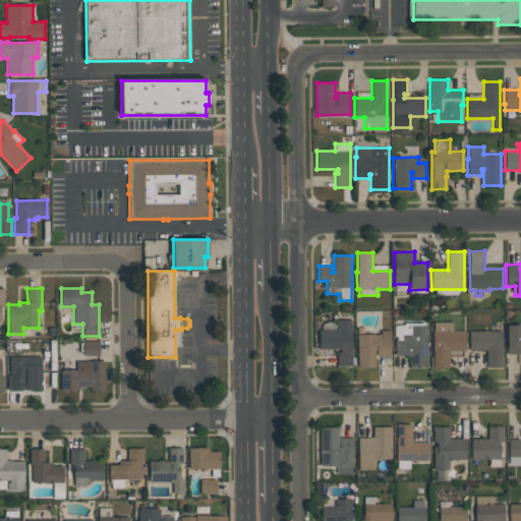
[(351,320),(351,357),(355,357),(355,364),(351,364),(351,365),(337,365),(337,352),(339,352),(339,348),(319,349),(319,330),(337,330),(337,320),(351,320)]
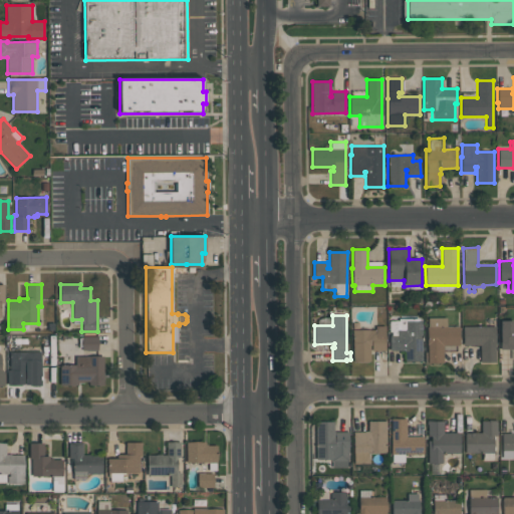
[(428,363),(428,344),(427,344),(427,327),(428,327),(428,317),(447,317),(447,326),(460,326),(460,345),(444,345),(444,363),(428,363)]
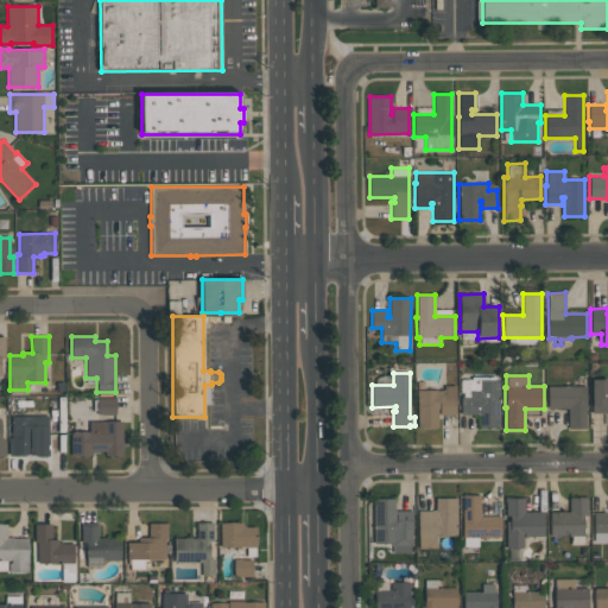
[(461,415),(460,397),(463,397),(463,392),(461,392),(461,379),(472,379),(472,377),(495,377),(495,380),(499,380),(499,426),(479,426),(479,415),(461,415)]
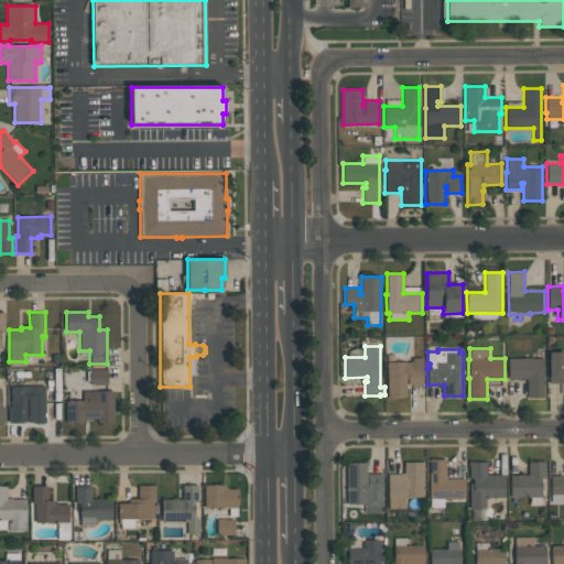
[(548,351),(563,351),(563,383),(549,383),(548,351)]
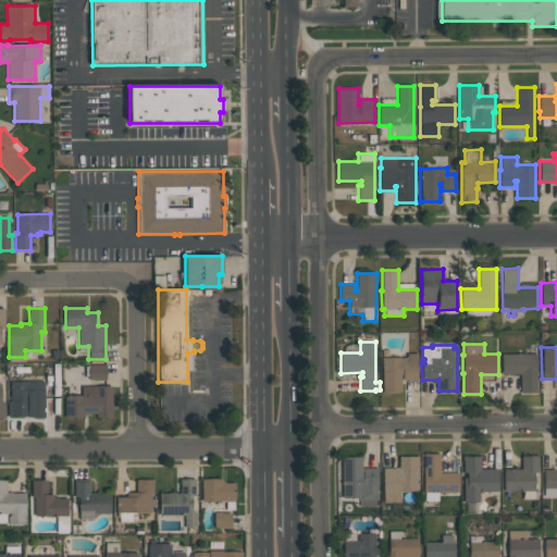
[(382,392),(382,357),(400,357),(400,358),(407,358),(407,354),(418,353),(418,380),(403,381),(403,374),(400,374),(401,392),(382,392)]
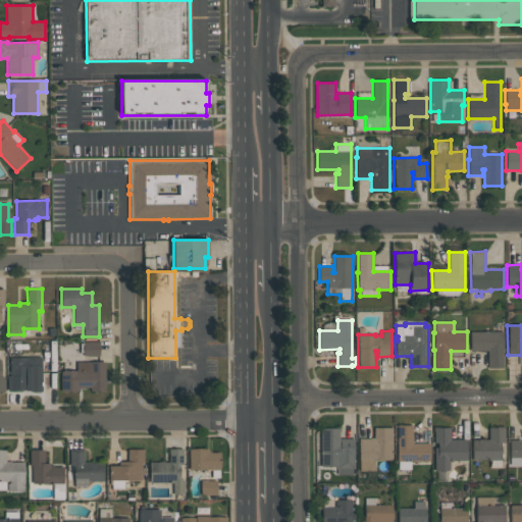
[(487,351),(470,351),(470,331),(503,331),(503,368),(487,368),(487,351)]
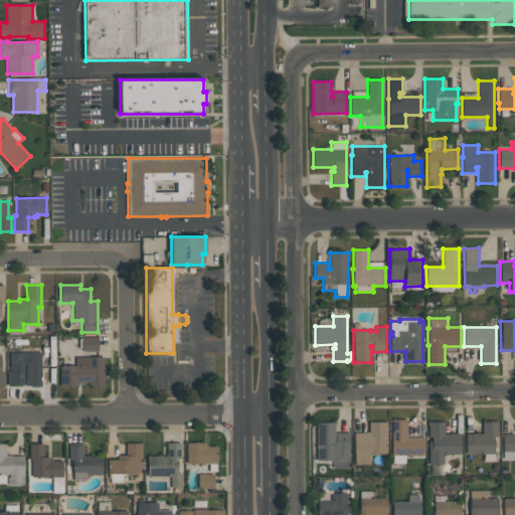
[(78,339),(82,339),(82,337),(98,337),(98,351),(82,351),(82,348),(78,348),(78,339)]
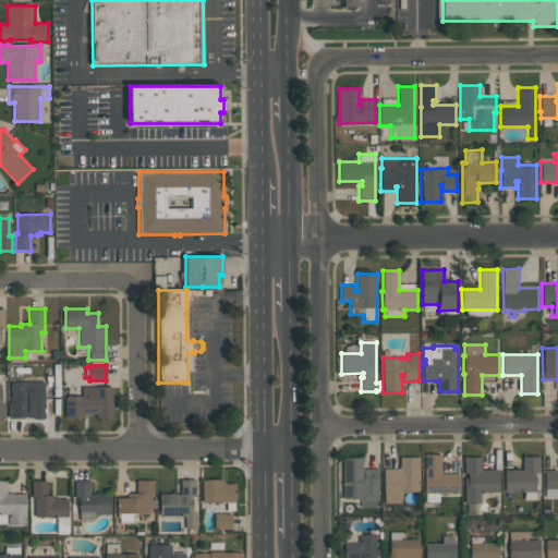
[(8,381),(44,381),(45,417),(32,417),(27,417),(27,416),(23,416),(23,419),(8,419),(8,381)]
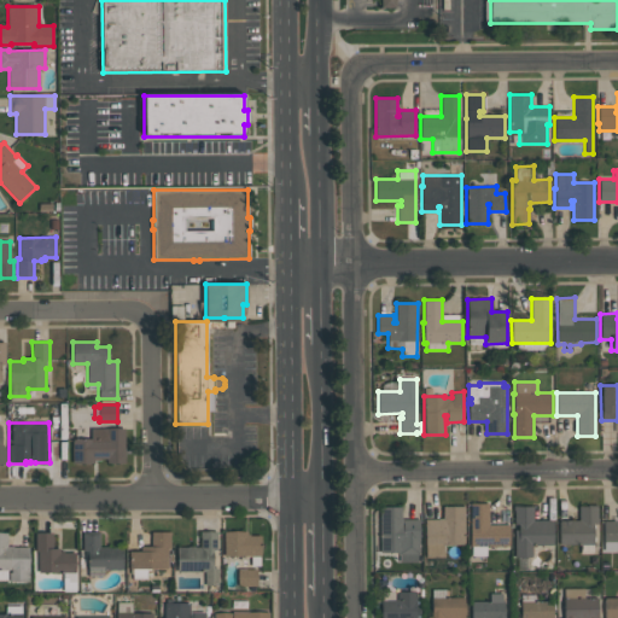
[(124,429),(124,462),(106,462),(106,459),(100,459),(100,460),(94,460),(94,464),(71,464),(71,439),(91,439),(91,429),(124,429)]
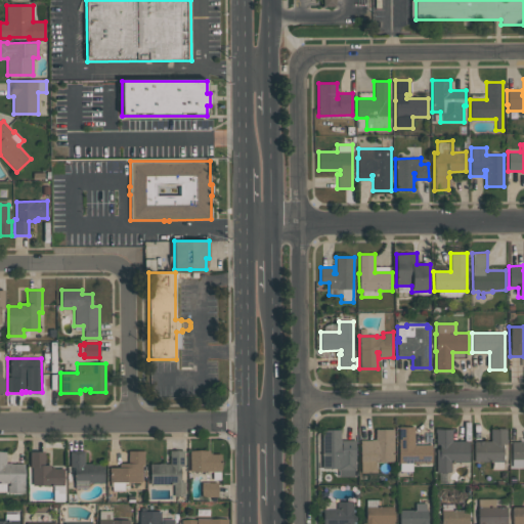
[(398,464),(398,427),(413,427),(415,444),(432,444),(432,463),(412,463),(412,471),(399,471),(399,464),(398,464)]
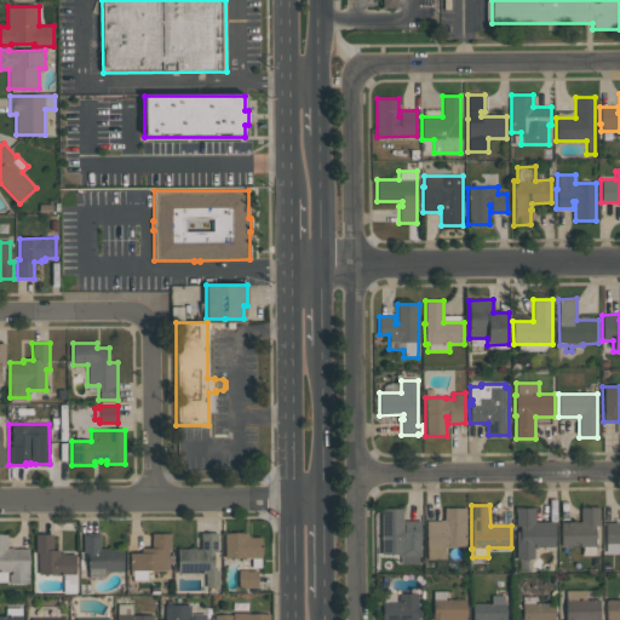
[(555,522),(555,546),(533,546),(533,558),(516,558),(516,512),(515,512),(515,506),(534,506),(534,522),(555,522)]
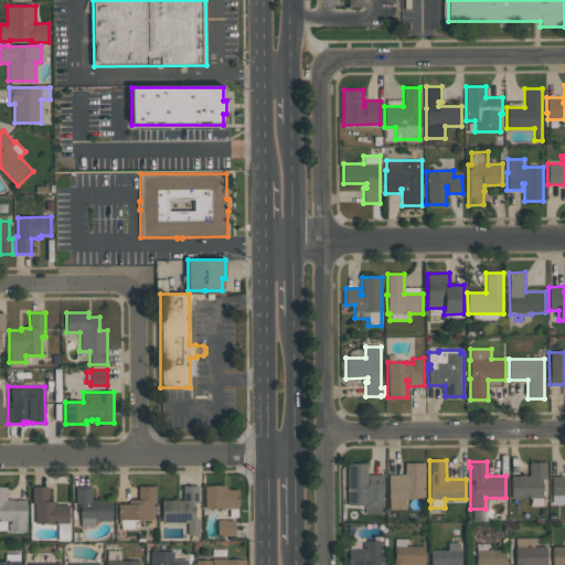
[(546,461),(546,478),(542,478),(542,505),(530,507),(530,498),(511,498),(511,476),(529,476),(529,461),(546,461)]
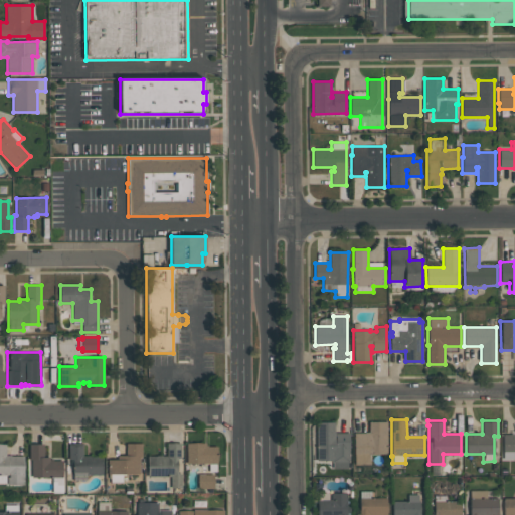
[(349,433),(349,462),(347,462),(347,468),(333,468),(333,462),(331,462),(331,460),(317,460),(317,422),(334,422),(334,434),(349,433)]
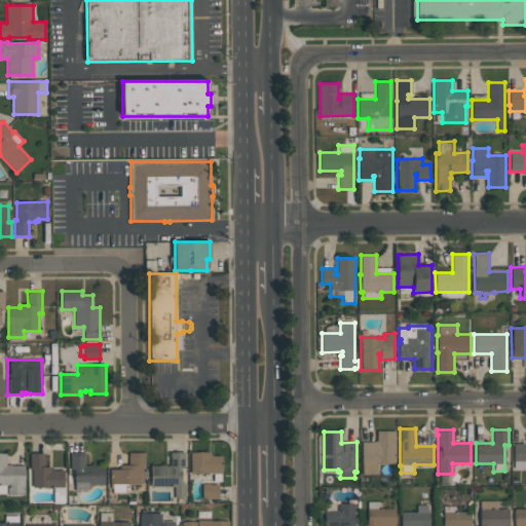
[(395,431),(395,463),(377,463),(377,473),(362,473),(362,463),(362,443),(377,442),(377,431),(395,431)]
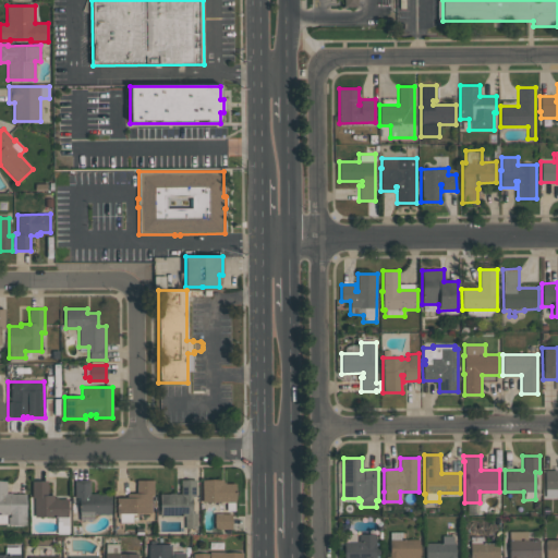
[(545,470),(557,470),(557,497),(545,497),(545,470)]
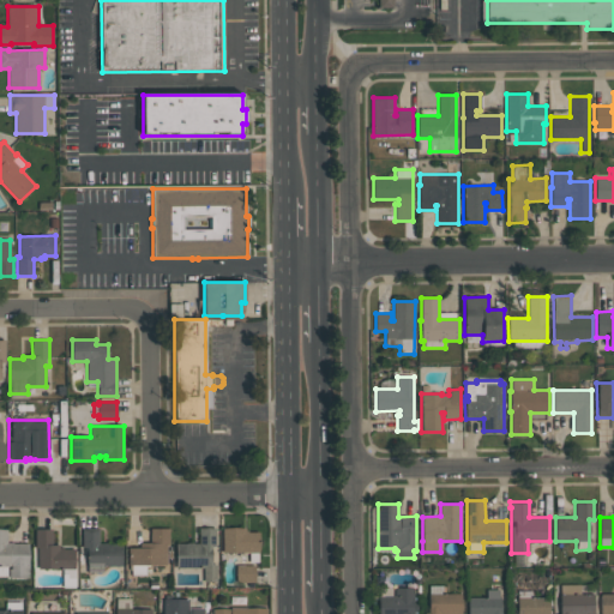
[(121,543),(121,565),(103,565),(103,572),(88,572),(88,564),(86,564),(86,547),(82,547),(82,528),(98,528),(98,543),(121,543)]
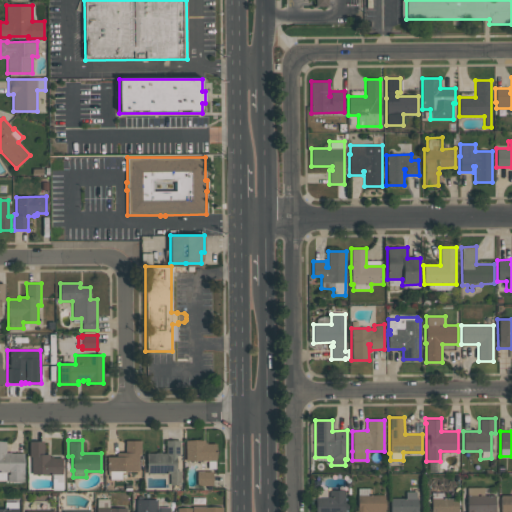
[(146,473),(146,453),(155,453),(155,452),(161,452),(161,453),(165,453),(165,440),(180,440),(180,456),(176,456),(176,471),(180,471),(180,484),(170,484),(170,473),(146,473)]
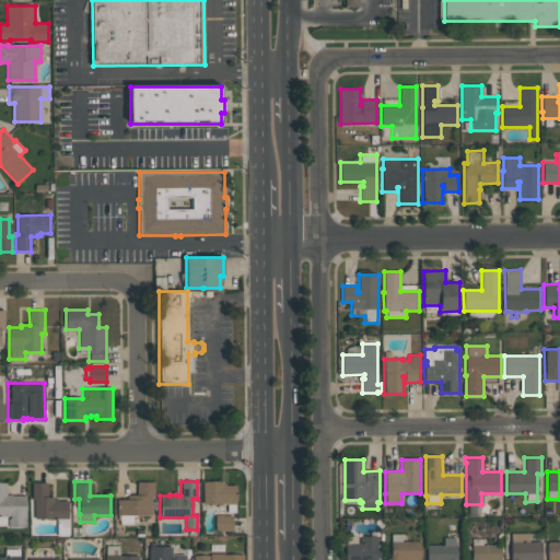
[(236,485),(236,503),(235,503),(235,513),(228,513),(228,504),(202,504),(202,481),(223,481),(223,483),(226,483),(226,485),(236,485)]
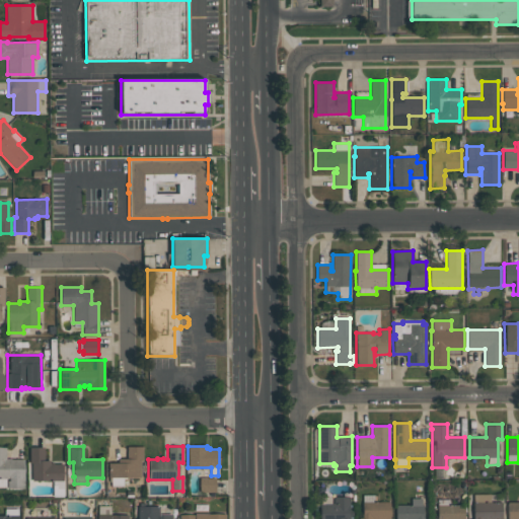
[(23,488),(7,488),(7,480),(9,480),(9,478),(5,478),(5,488),(0,488),(0,447),(6,447),(6,459),(11,459),(11,460),(23,460),(23,488)]
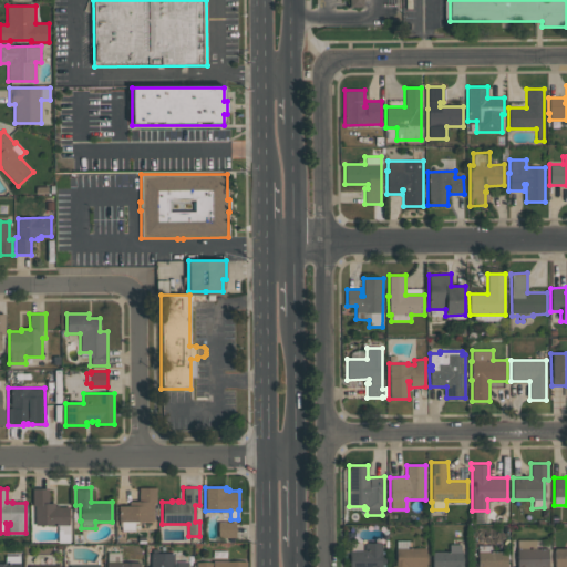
[(154,521),(134,522),(134,531),(121,532),(121,522),(119,522),(119,506),(129,505),(129,501),(138,501),(138,488),(156,488),(156,504),(154,504),(154,521)]
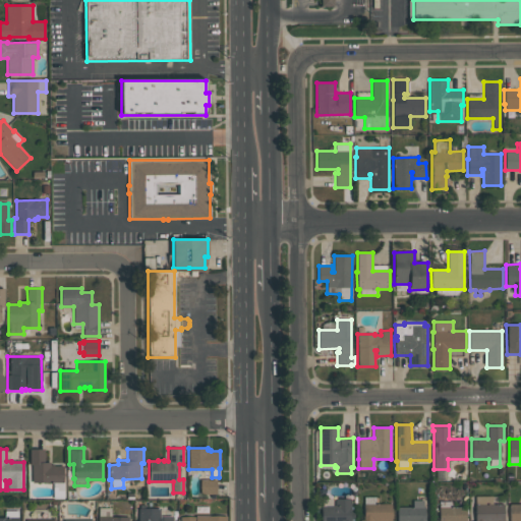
[(44,450),(44,462),(50,462),(50,465),(54,465),(54,466),(63,466),(63,499),(53,499),(53,482),(32,482),(32,465),(30,465),(30,450),(44,450)]
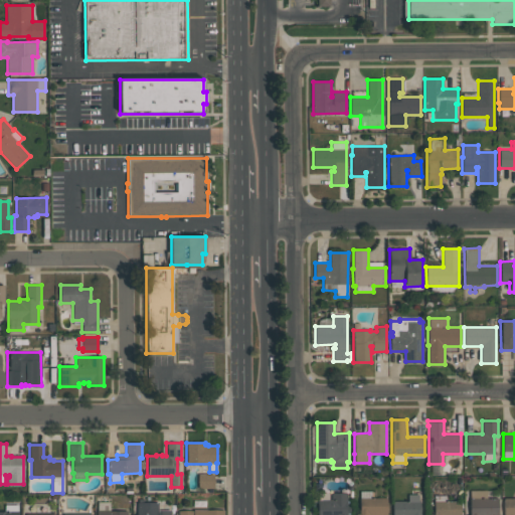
[(198,474),(213,474),(213,488),(198,488),(198,474)]
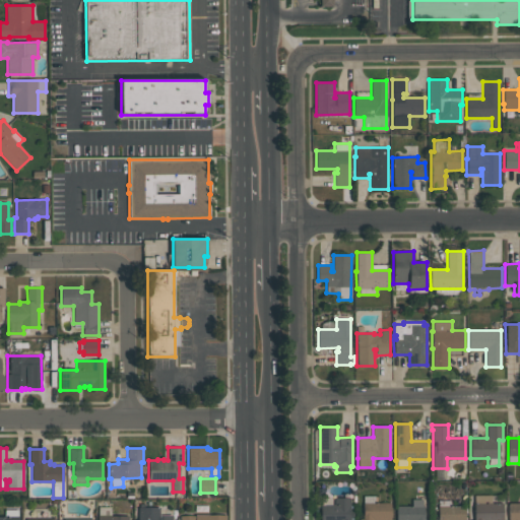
[(375,496),(375,503),(390,502),(390,519),(360,519),(360,518),(363,518),(363,496),(375,496)]
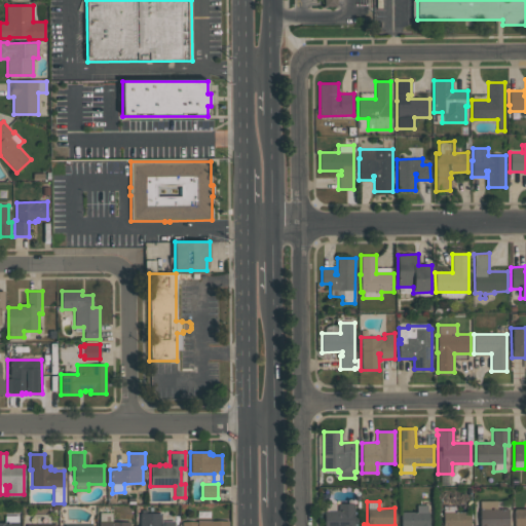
[(480,525),(480,501),(496,501),(496,509),(509,509),(509,525),(480,525)]
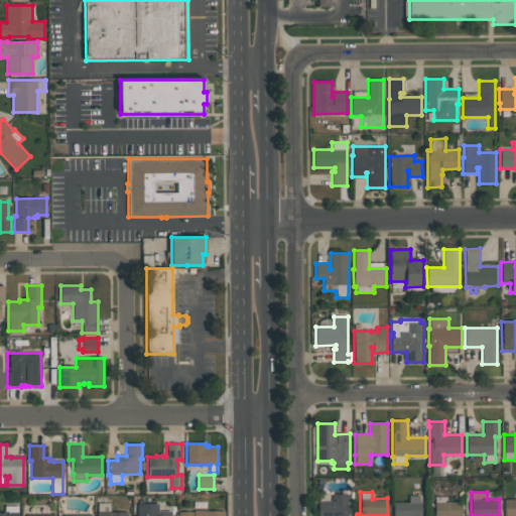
[(347,514),(347,515),(317,515),(317,501),(318,501),(318,494),(329,494),(329,501),(332,501),(332,494),(347,493),(347,508),(350,508),(351,510),(351,512),(350,513),(347,514)]
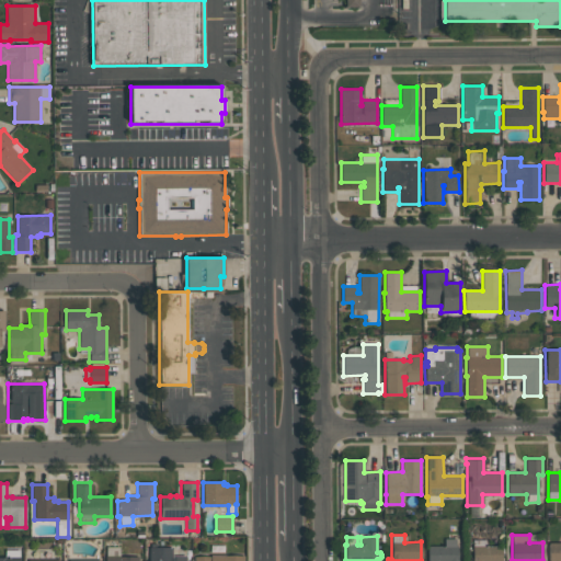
[(427,560),(427,546),(444,546),(444,538),(456,538),(456,546),(457,546),(457,560),(427,560)]
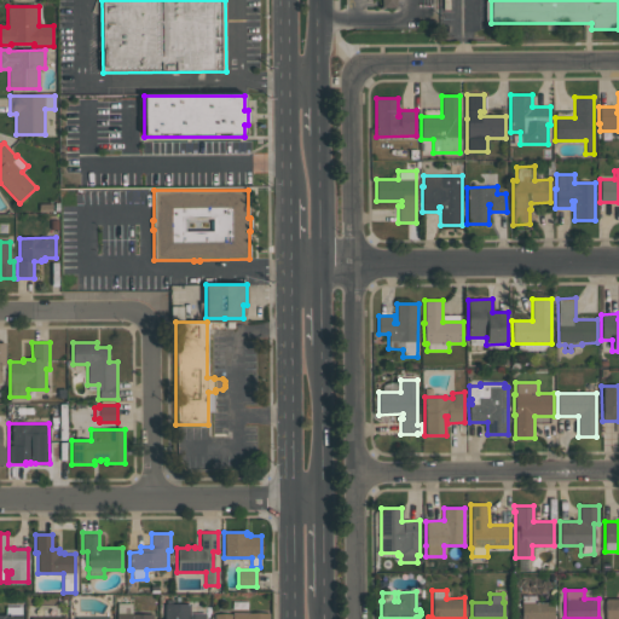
[(521,618),(521,595),(536,596),(536,602),(554,602),(554,618),(521,618)]
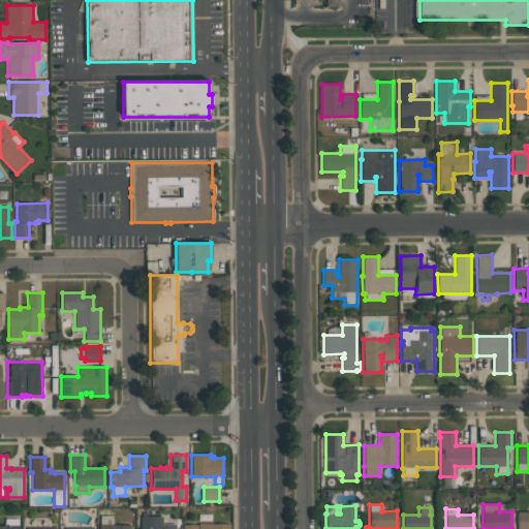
[(528,528),(517,528),(517,511),(528,511),(528,528)]
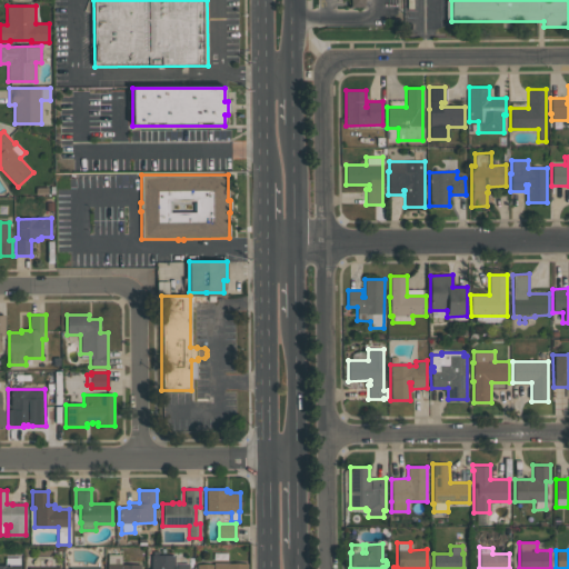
[(107,568),(107,563),(108,563),(108,555),(121,555),(121,565),(140,565),(140,568),(107,568)]
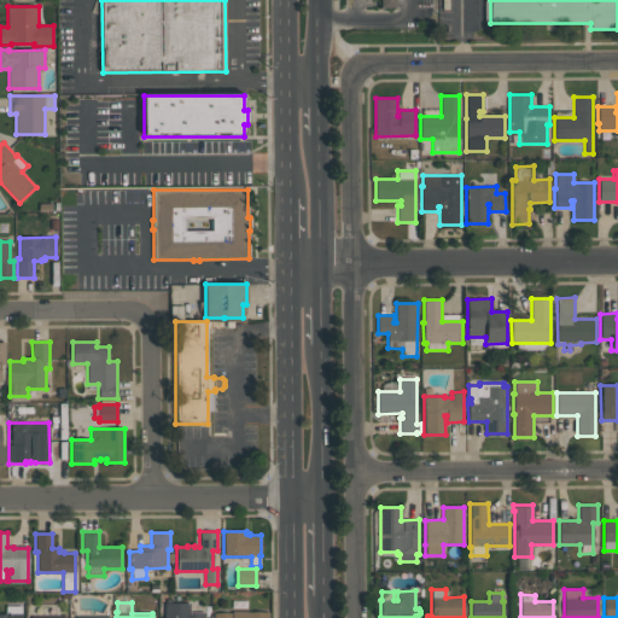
[(164,617),(164,604),(190,604),(190,612),(204,612),(204,617),(164,617)]
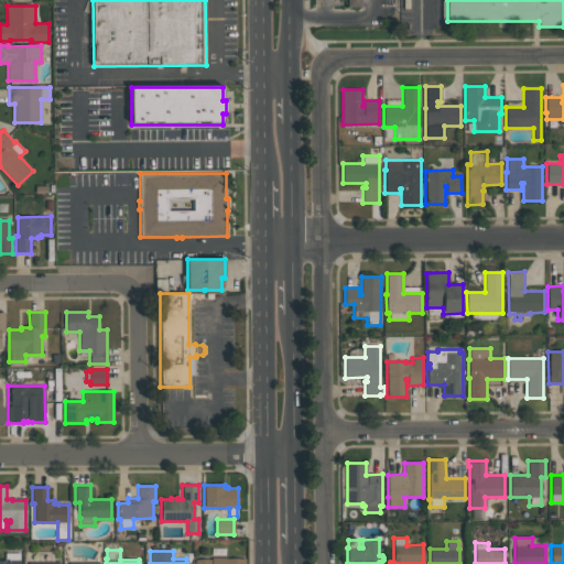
[(0,563),(20,563),(20,553),(4,553),(4,561),(0,560),(0,563)]
